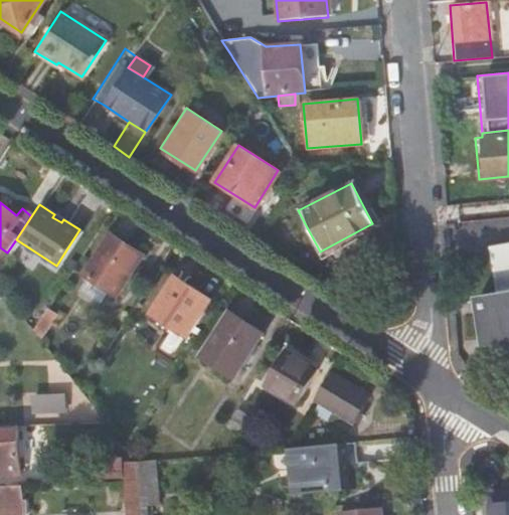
[(80,272),(115,295),(142,253),(108,231),(80,272)]
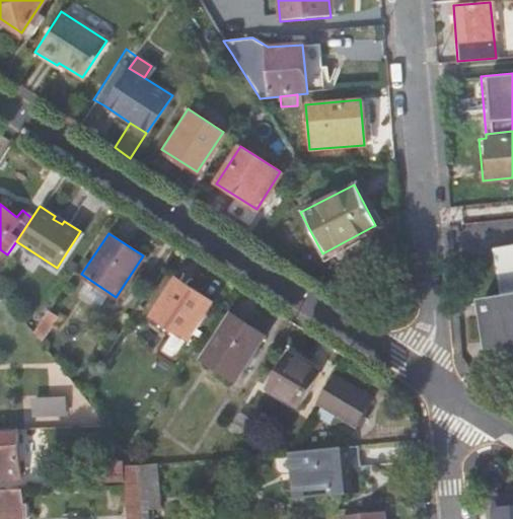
[(512,247),(494,251),(501,296),(480,300),(487,349),(509,345),(509,342),(512,341),(512,247)]
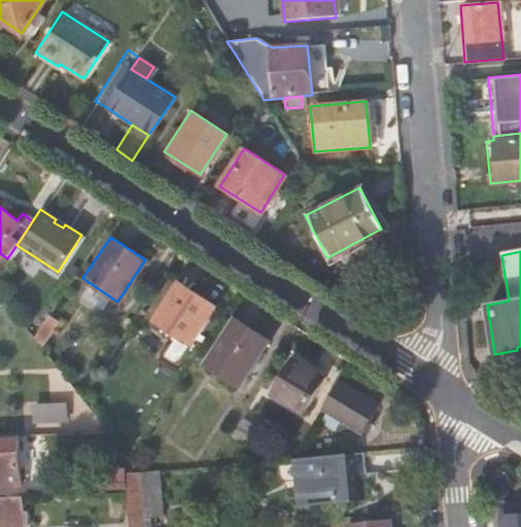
[(152,319),(190,344),(215,306),(178,281),(152,319)]
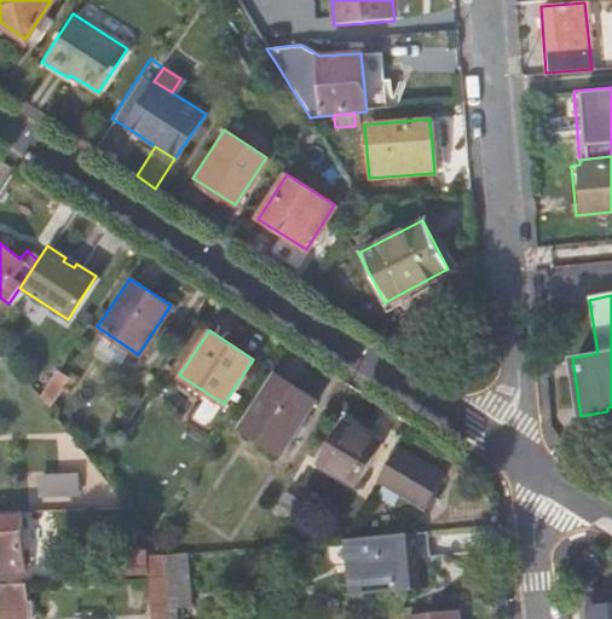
[(67,377),(53,370),(38,395),(47,409),(67,377)]
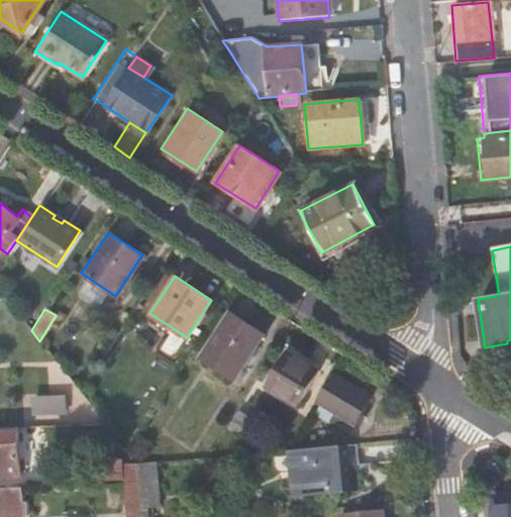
[(198,356),(234,380),(264,333),(229,311),(198,356)]
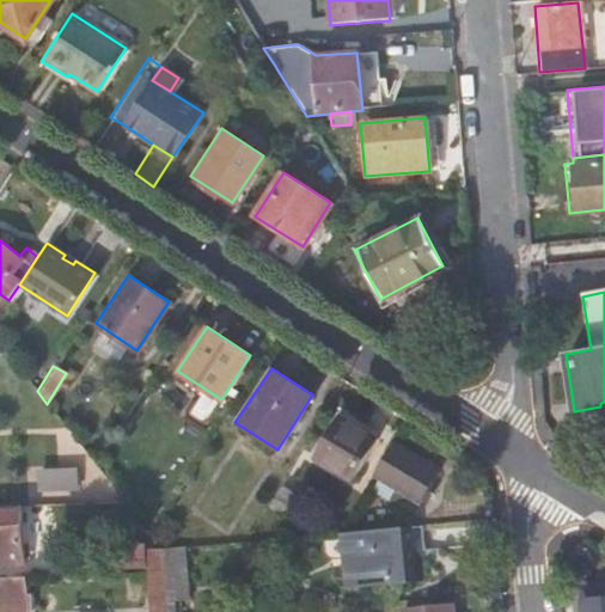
[(352,479),(378,436),(340,414),(315,456),(352,479)]
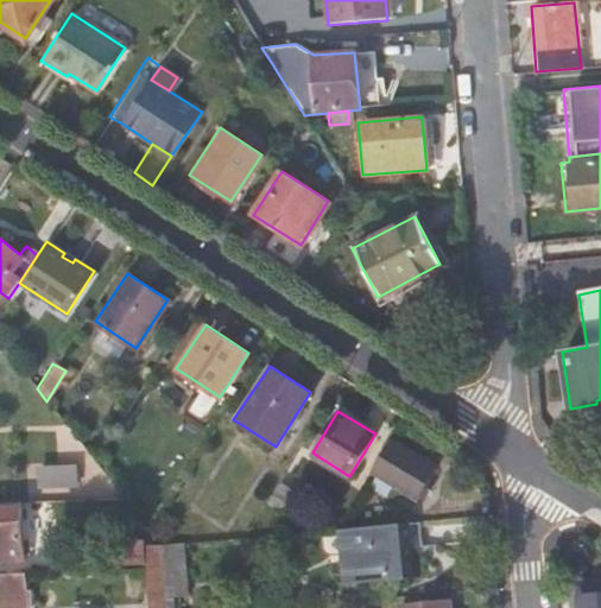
[(435,463),(391,436),(375,461),(369,470),(413,499),(435,463)]
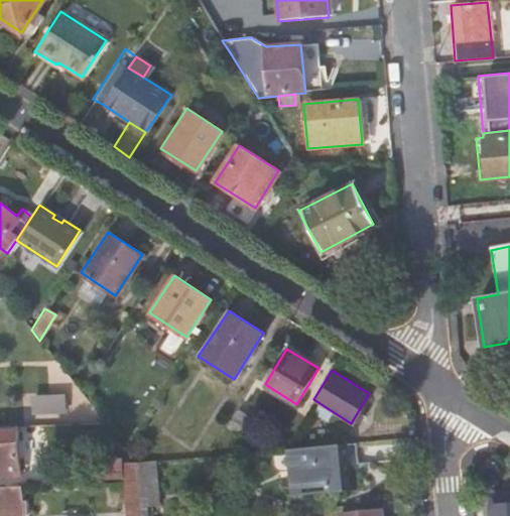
[(62,412),(62,394),(30,395),(29,413),(62,412)]
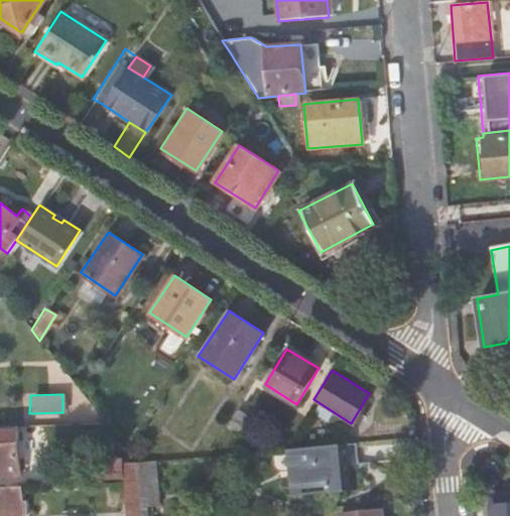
[(236,408),(228,421),(237,427),(245,414),(236,408)]
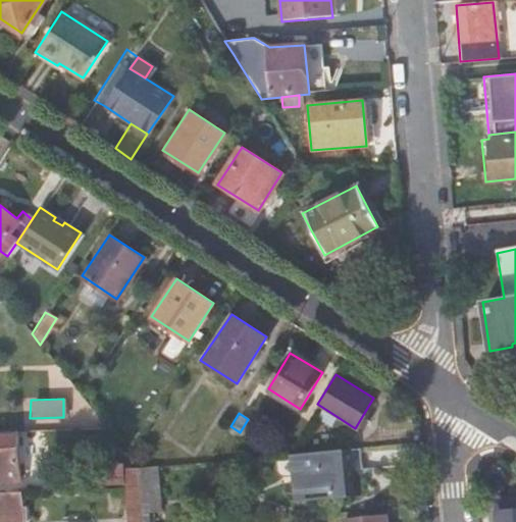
[(4,461),(17,460),(16,434),(0,434),(0,481),(4,481),(4,461)]
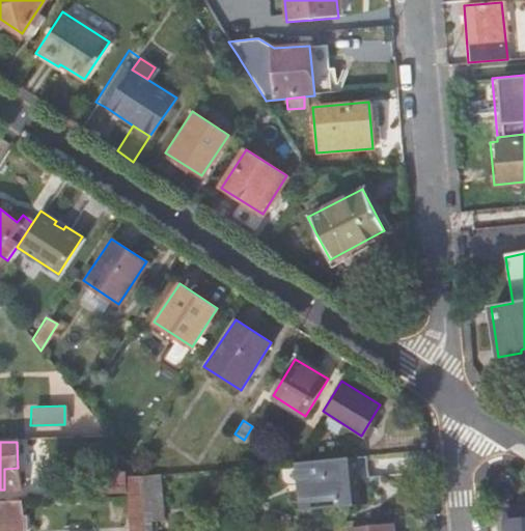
[(350,477),(348,455),(347,455),(302,459),(305,502),(339,499),(339,505),(363,503),(361,477),(350,477)]
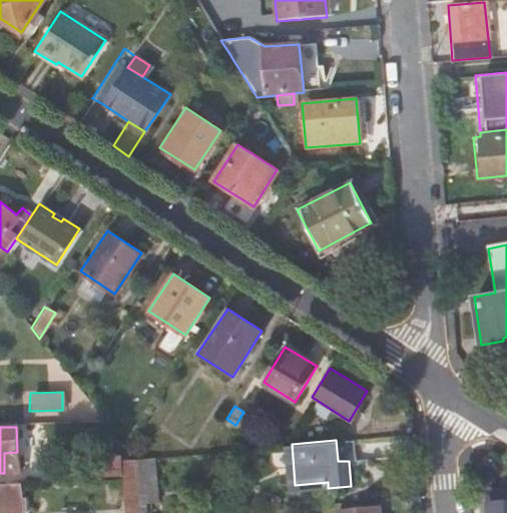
[(158,502),(154,456),(133,458),(134,474),(134,476),(136,504),(158,502)]
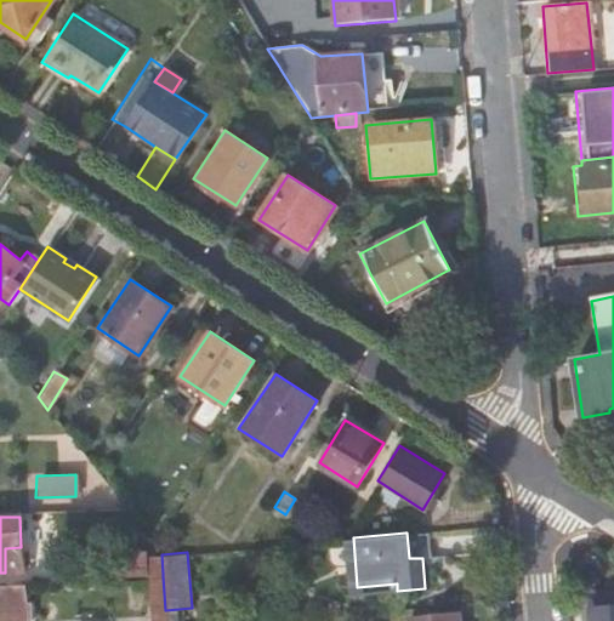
[(145,577),(147,620),(165,620),(165,610),(163,576),(145,577)]
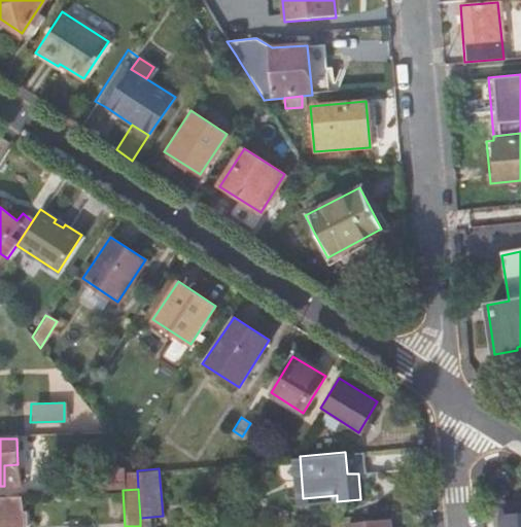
[(0,511),(21,511),(21,495),(0,495),(0,511)]
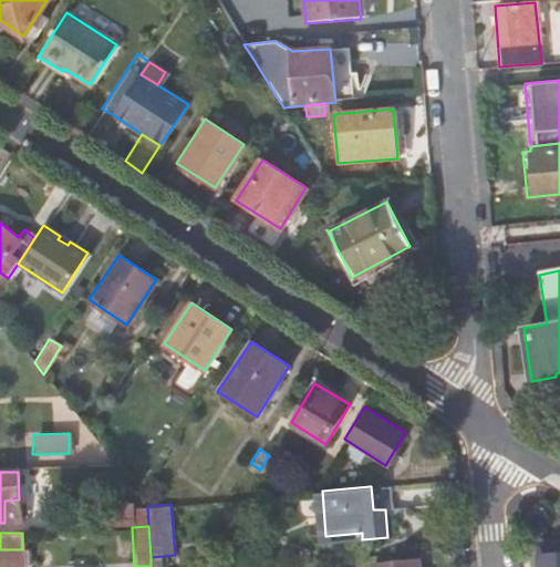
[(541,555),(541,566),(559,566),(559,537),(543,538),(545,554),(541,555)]
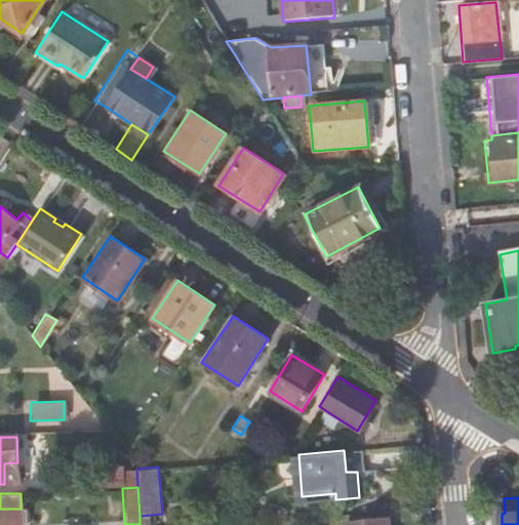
[(0,524),(22,524),(21,509),(0,509),(0,524)]
